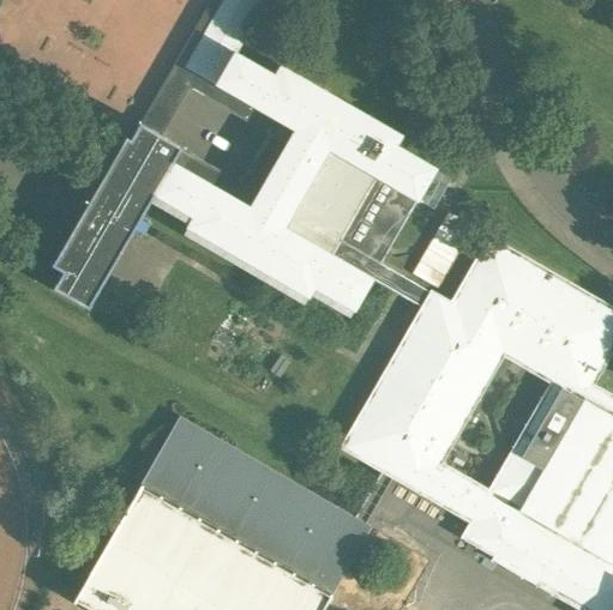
[(223,0),(186,66),(295,128),(262,187),(250,206),(170,161),(152,192),(154,193),(192,216),(186,225),(308,296),(314,287),(354,309),(372,278),(372,277),(332,254),(377,176),(418,199),(436,168),(396,145),(402,134),(280,65),(274,74),(236,50),(264,0),(223,0)]
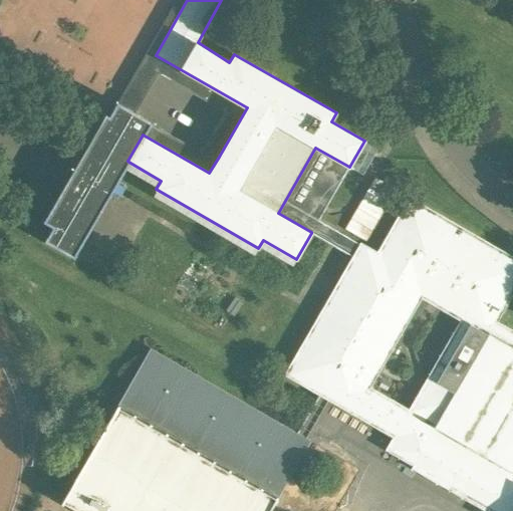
[(102,118),(45,217),(44,216),(42,221),(51,227),(46,236),(46,235),(43,240),(73,258),(82,242),(129,162),(127,161),(143,135),(209,173),(219,157),(203,148),(201,152),(152,123),(152,122),(116,102),(113,106),(113,107),(108,116),(104,113),(101,118),(102,118)]
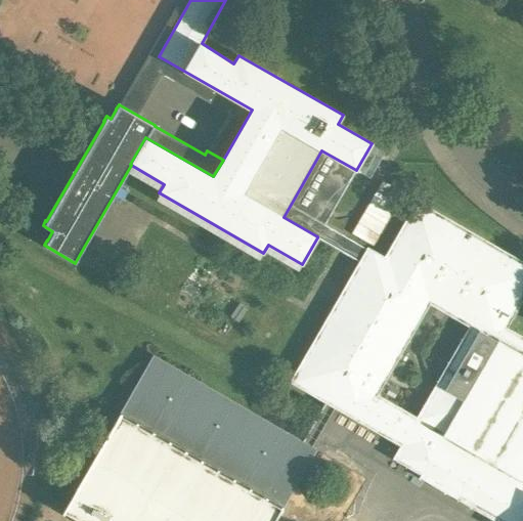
[(363,169),(373,174),(382,155),(373,149),(363,169)]
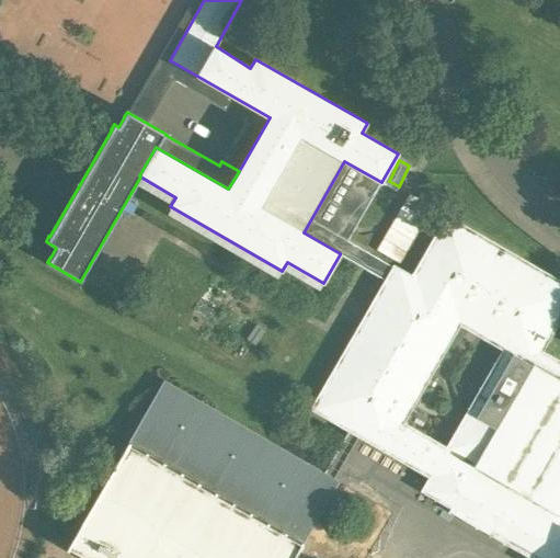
[(381,182),(344,161),(304,232),(340,253),(340,254),(385,281),(393,265),(349,239),(381,182)]
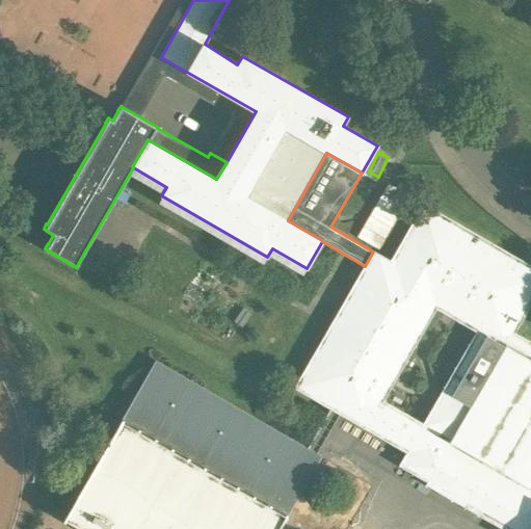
[(530,340),(514,332),(530,302),(530,264),(425,203),(391,260),(373,250),(373,252),(365,266),(295,386),(332,406),(308,447),(316,452),(340,412),(407,450),(400,463),(515,528),(530,528),(530,340)]
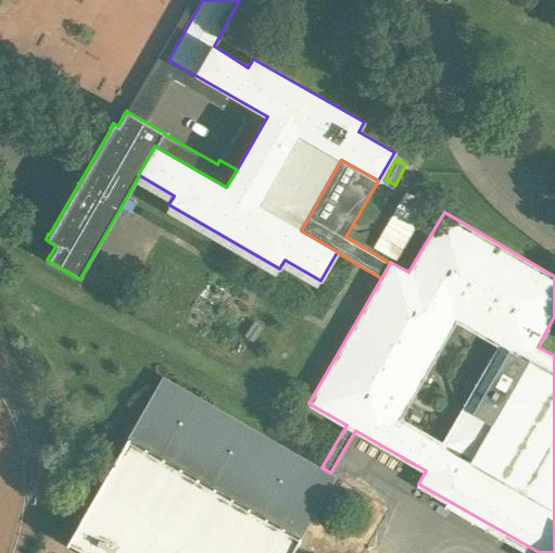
[(322,467),(163,376),(130,438),(300,536),(336,475),(330,473),(322,467)]
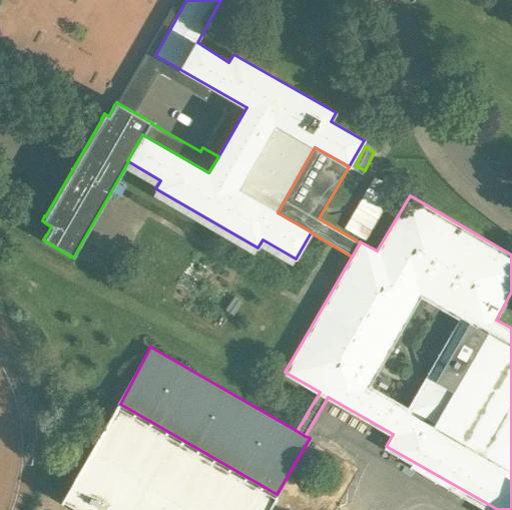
[(267,509),(277,494),(120,404),(64,499),(83,509),(267,509)]
